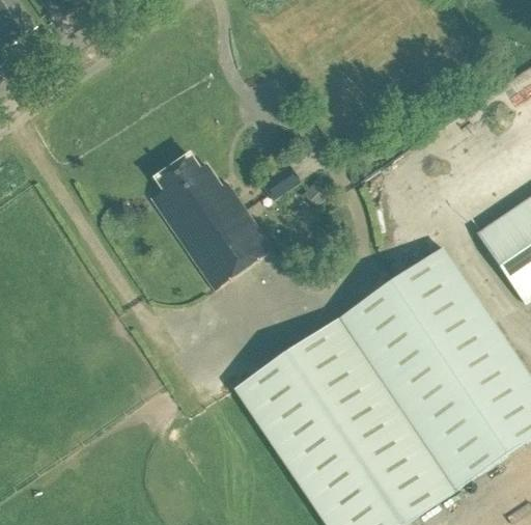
[(0,0),(0,27),(10,43),(35,26),(21,5),(22,5),(18,0),(0,0)]
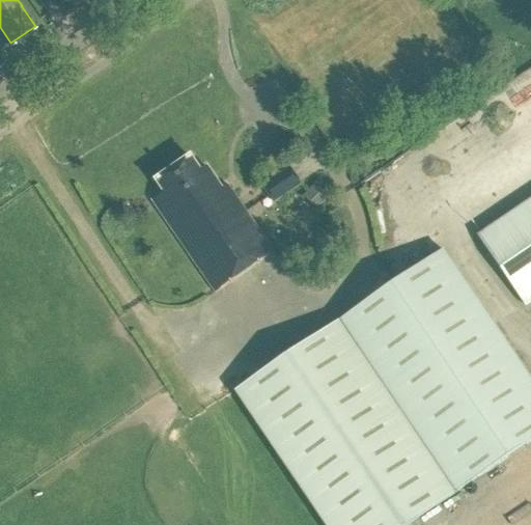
[(415,183),(445,166),(430,141),(410,153),(419,170),(410,175),(415,183)]
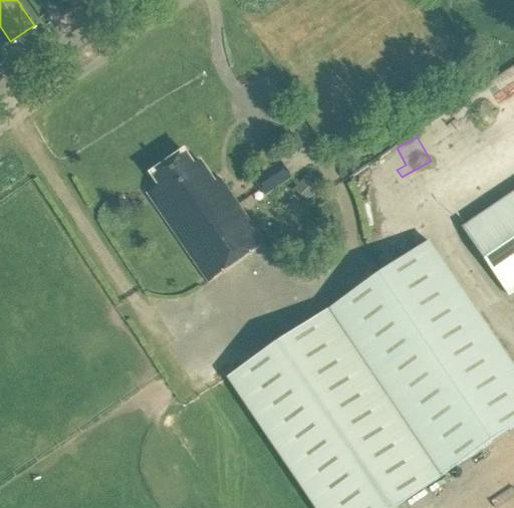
[(149,191),(209,279),(247,253),(250,258),(256,254),(254,249),(266,240),(222,176),(217,180),(202,159),(196,163),(187,149),(153,172),(161,184),(149,191)]
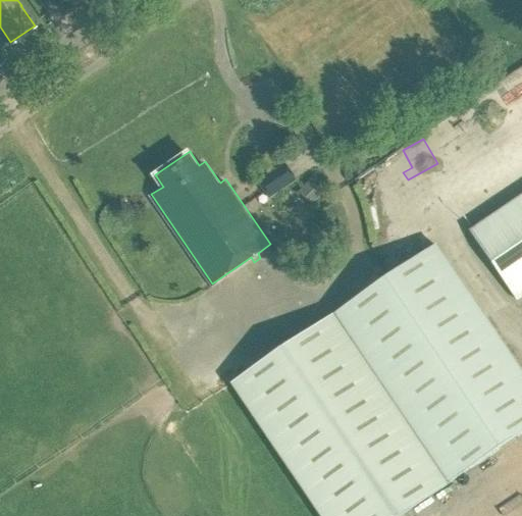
[(259,179),(267,192),(291,175),(282,163),(259,179)]
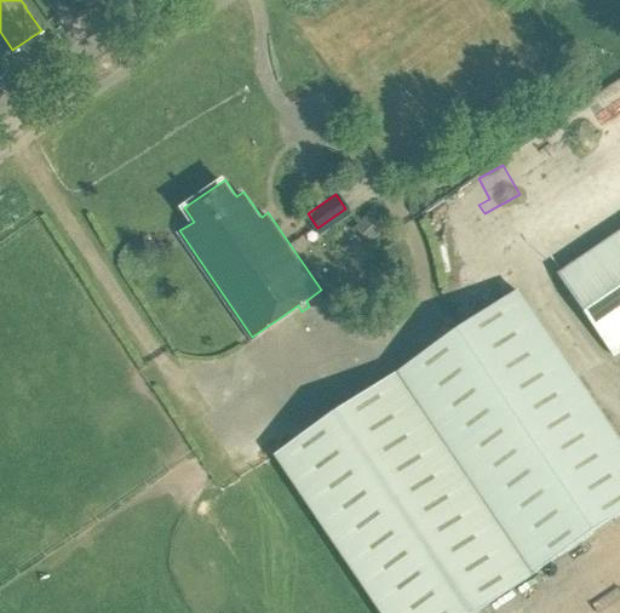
[(371,240),(390,219),(374,204),(355,223),(371,240)]
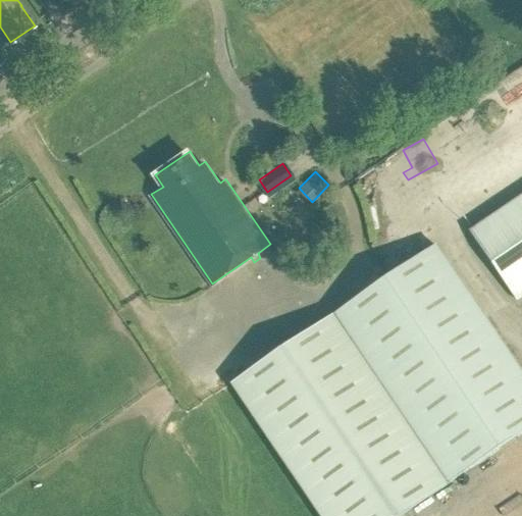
[(521,191),(470,225),(516,296),(521,291),(521,191)]
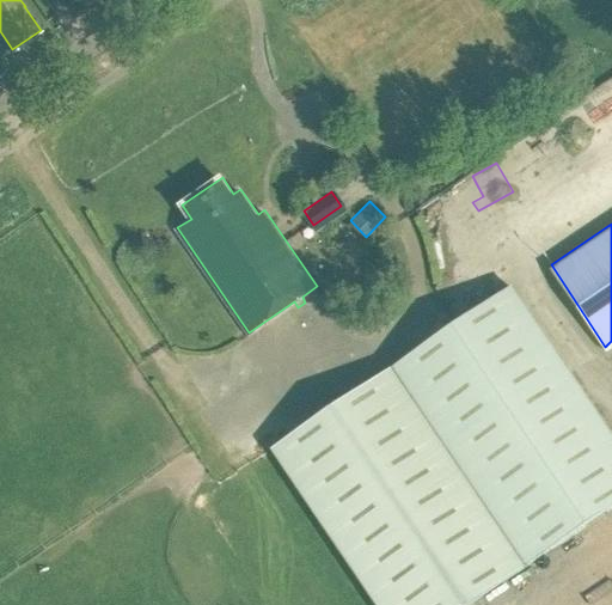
[(390,364),(525,562),(611,502),(611,435),(509,283),(390,364)]
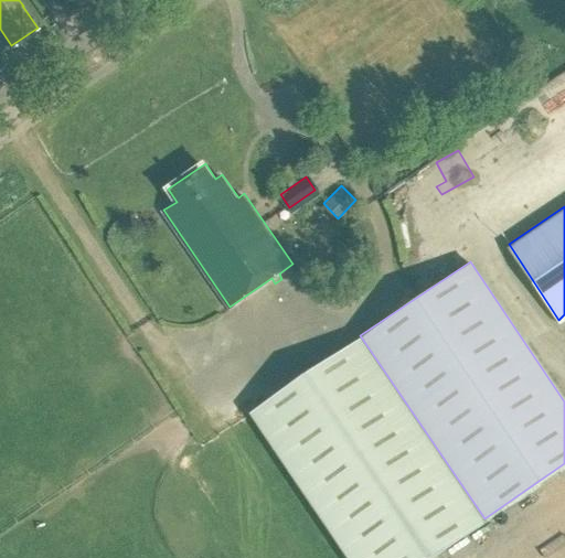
[(425,557),(482,519),(359,336),(247,411),(345,557),(425,557)]
